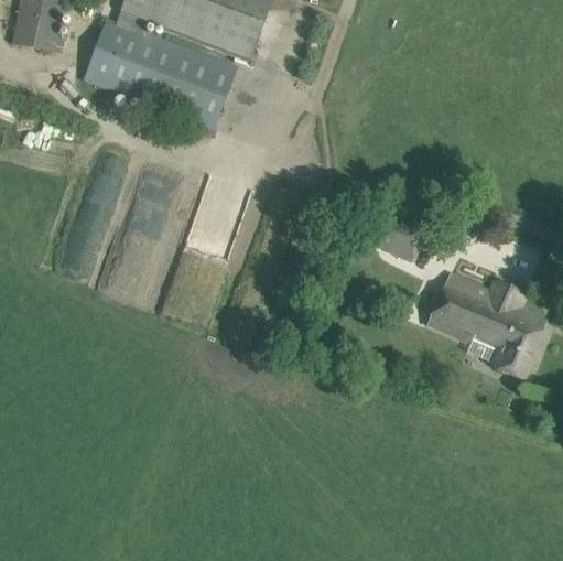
[(20,0),(12,43),(50,51),(58,0),(20,0)]
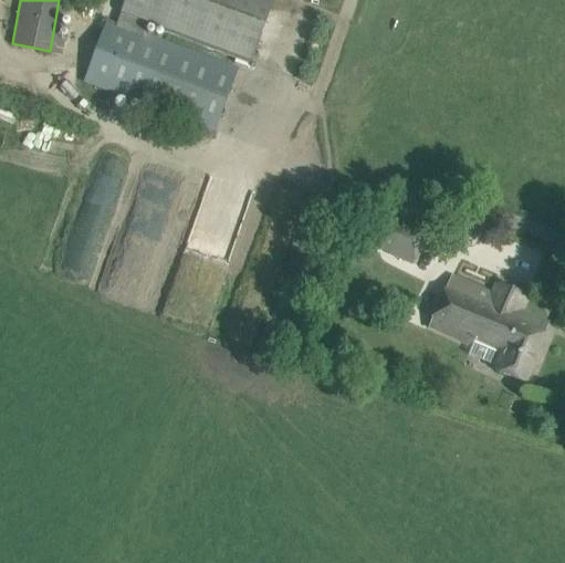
[(105,20),(83,81),(210,128),(233,68),(143,33),(147,20),(250,59),(271,0),(123,0),(115,23),(105,20)]
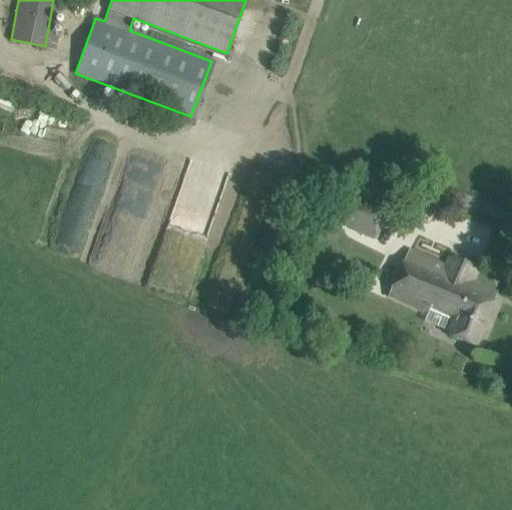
[(338,222),(373,238),(388,204),(353,188),(338,222)]
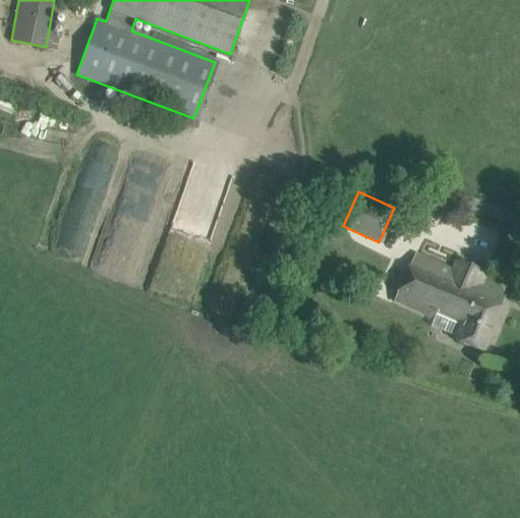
[(394,299),(434,318),(437,309),(462,321),(455,339),(482,350),(504,296),(478,285),(484,272),(455,260),(452,268),(414,251),(394,299)]
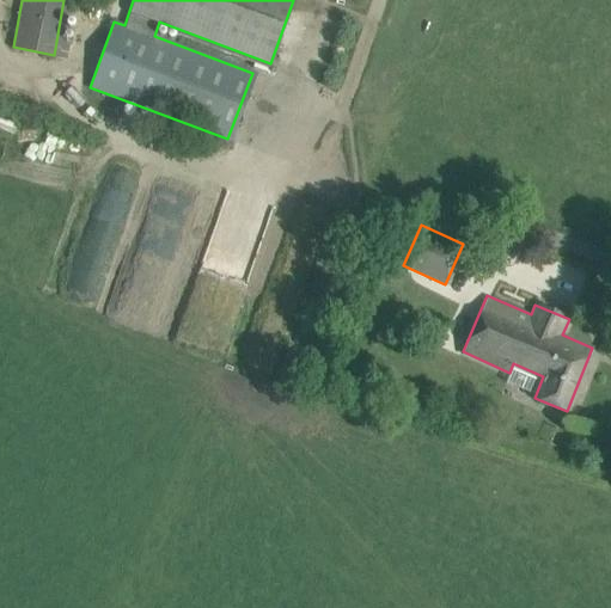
[(599,350),(610,354),(610,321),(599,350)]
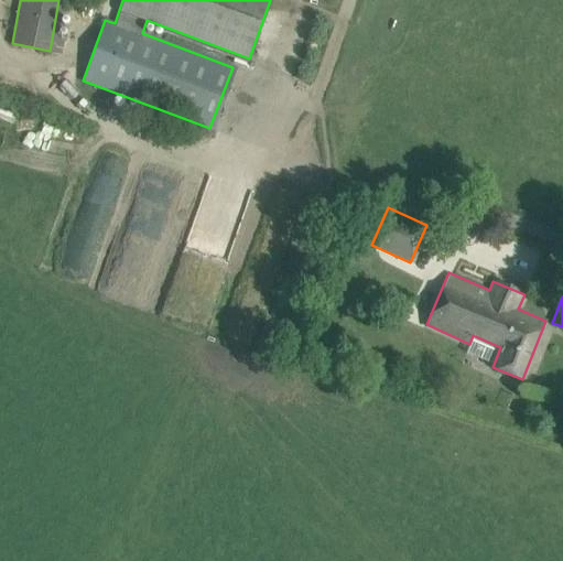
All buildings are outlined.
